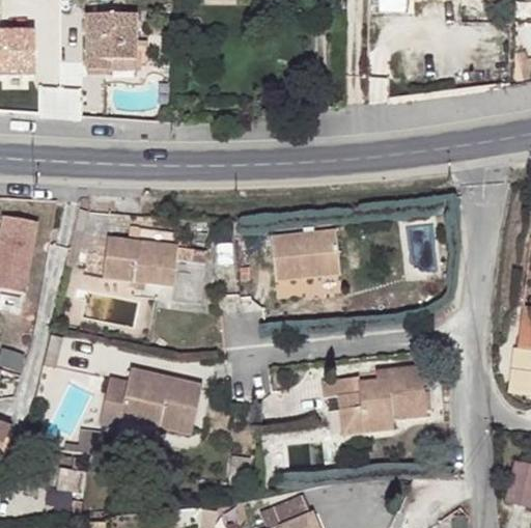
[(0,0),(2,18),(24,16),(22,0),(0,0)]
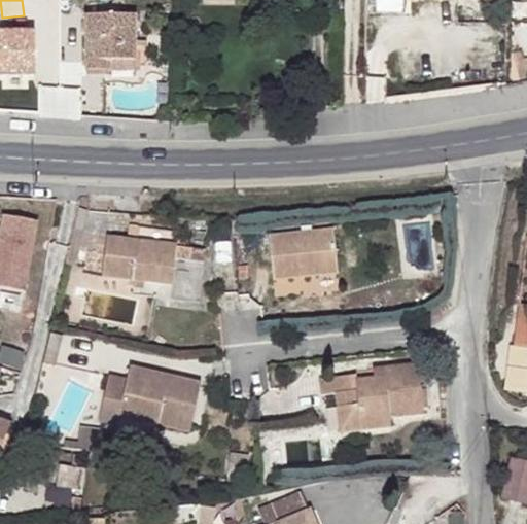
[(135,13),(85,14),(85,69),(98,69),(98,58),(135,58),(135,45),(145,45),(145,40),(135,40),(135,13)]
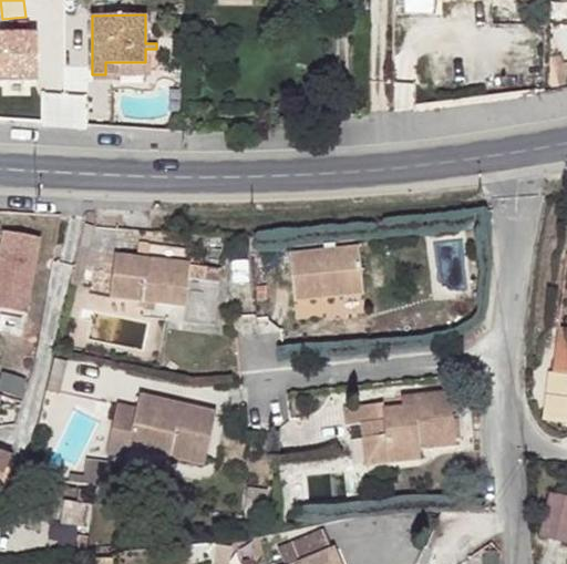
[(0,31),(0,79),(38,79),(38,31),(0,31)]
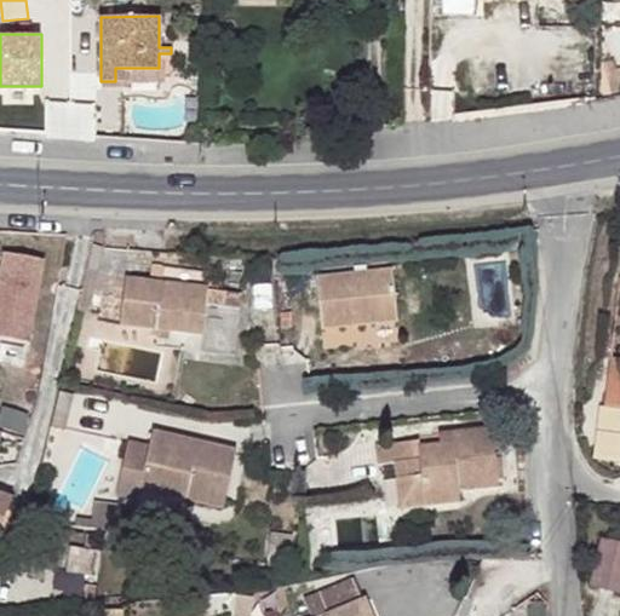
[(159,82),(159,68),(115,68),(115,81),(159,82)]
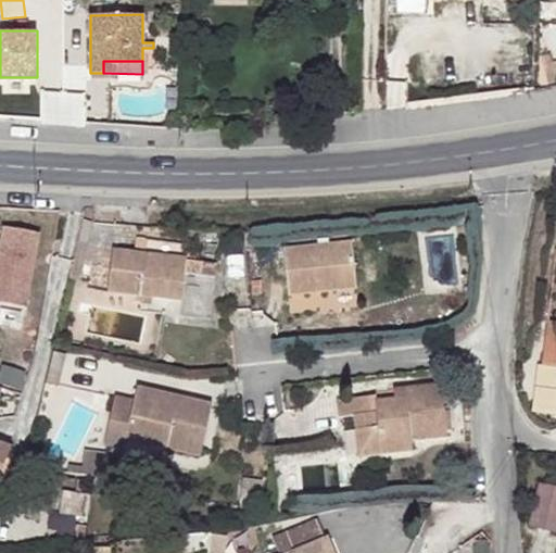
[(87,122),(87,89),(46,89),(46,122),(87,122)]
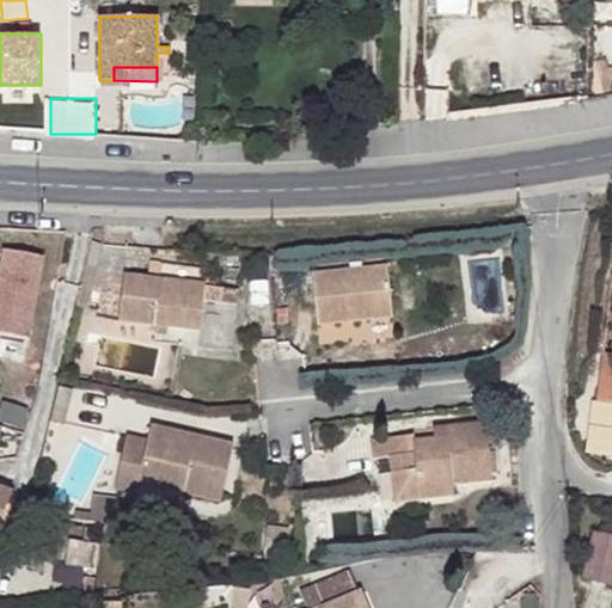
[(0,247),(0,332),(36,335),(41,250),(0,247)]
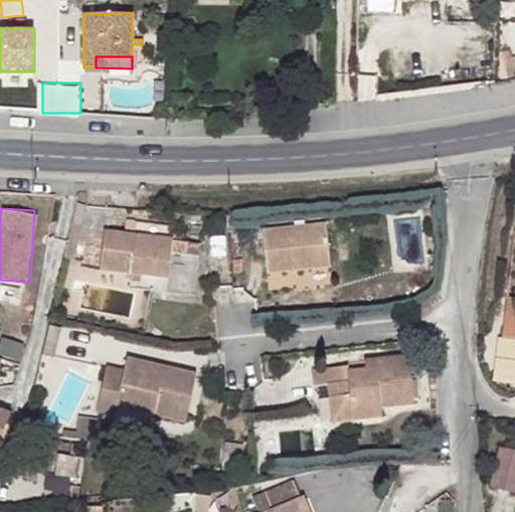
[(264,228),(269,271),(330,265),(325,221),(264,228)]
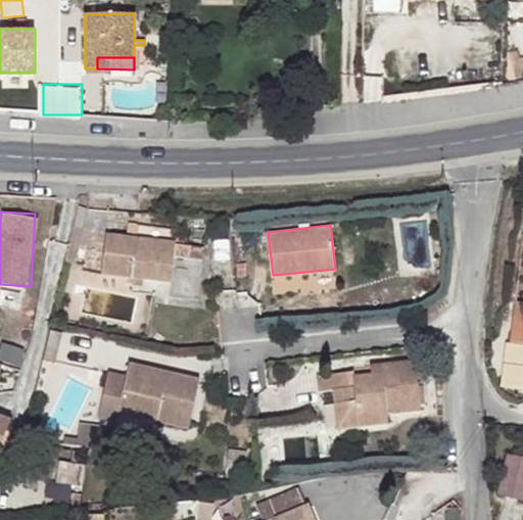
[(102,270),(134,274),(146,275),(171,279),(175,241),(107,232),(102,270)]
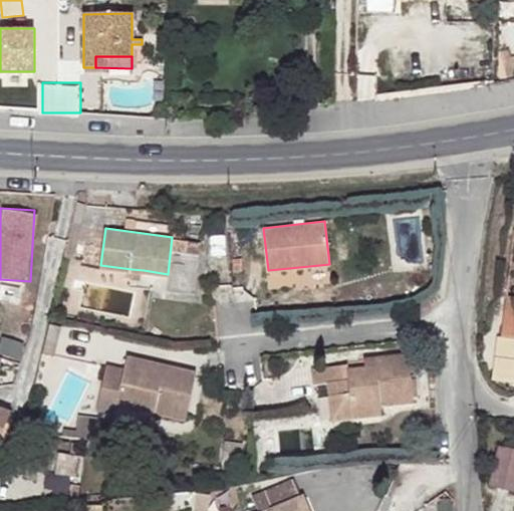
[(143,278),(144,270),(132,269),(132,276),(143,278)]
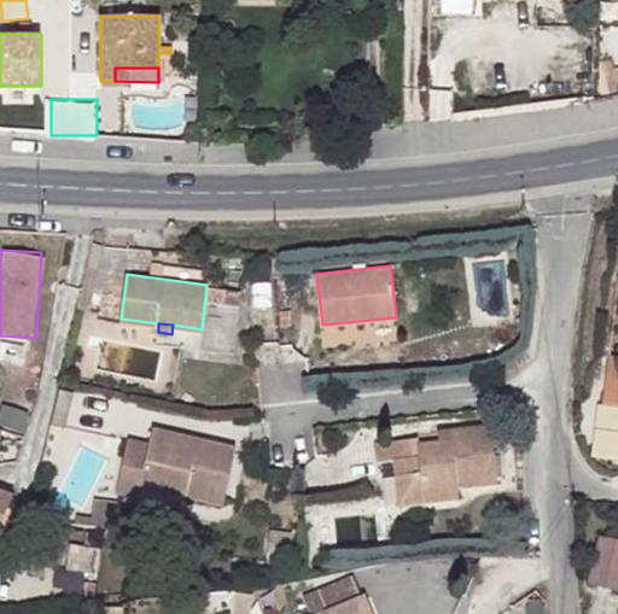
[(617,356),(606,355),(600,401),(617,403),(617,356)]
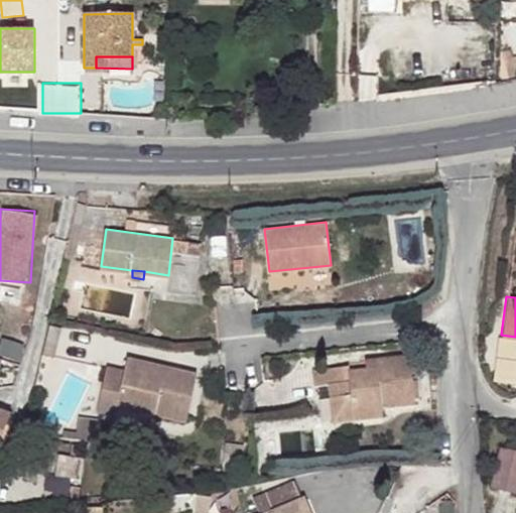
[(0,355),(19,359),(23,336),(0,331),(0,355)]
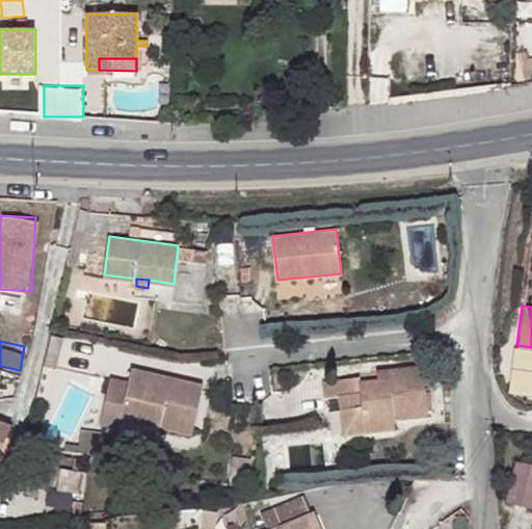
[(358,380),(323,385),(324,401),(339,400),(341,411),(363,408),(366,433),(395,428),(395,419),(427,416),(421,366),(389,370),(390,380),(376,382),(360,385),(358,380)]
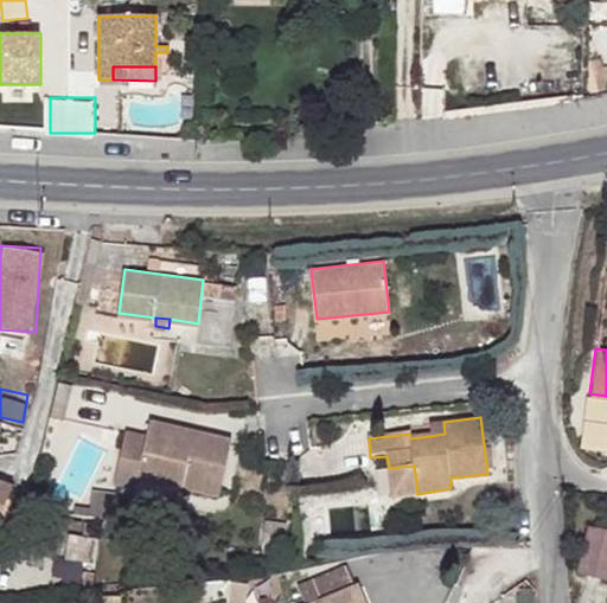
[(148,418),(145,434),(135,475),(217,495),(231,440),(148,418)]
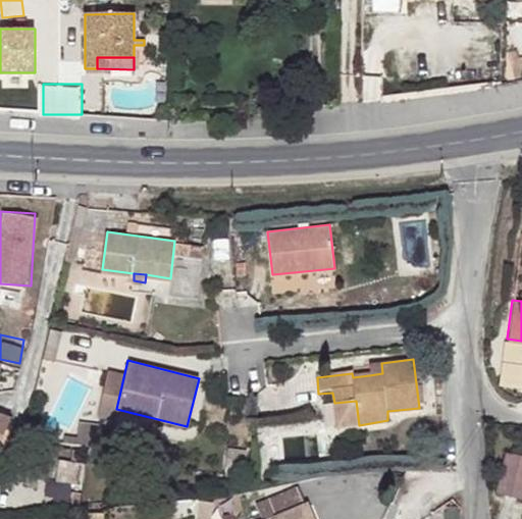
[(367,365),(369,375),(382,373),(381,363),(367,365)]
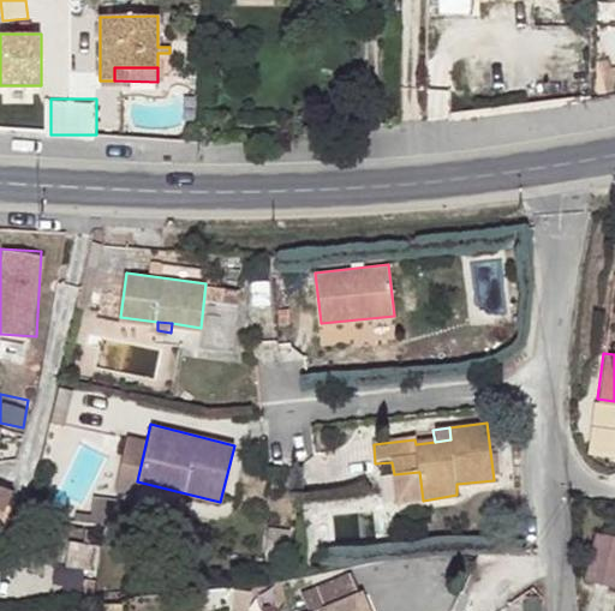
[(133,492),(137,481),(147,439),(126,435),(113,487),(133,492)]
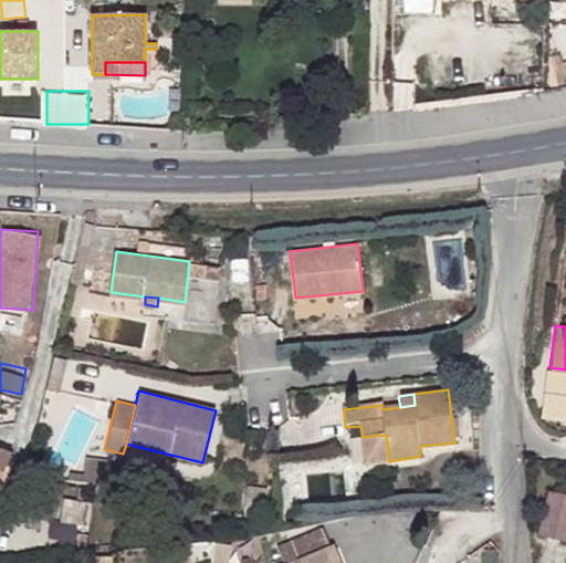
[(386,435),(363,437),(366,462),(389,461),(386,435)]
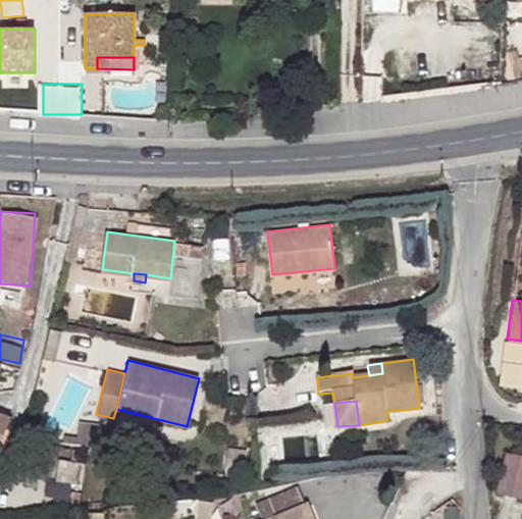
[(0,416),(0,448),(3,439),(8,426),(11,421),(0,416)]
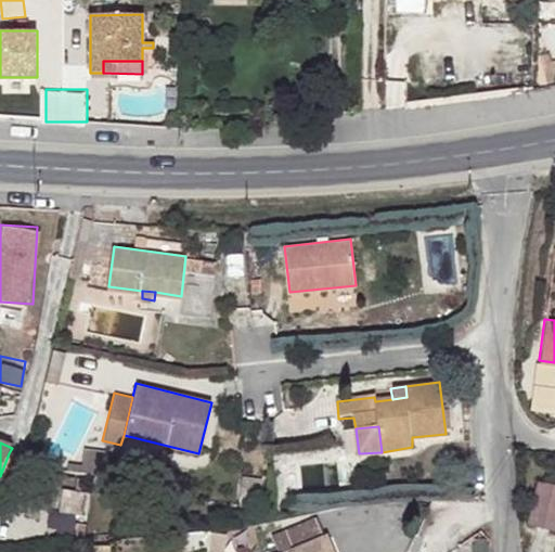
[(15,456),(9,453),(3,467),(10,470),(15,456)]
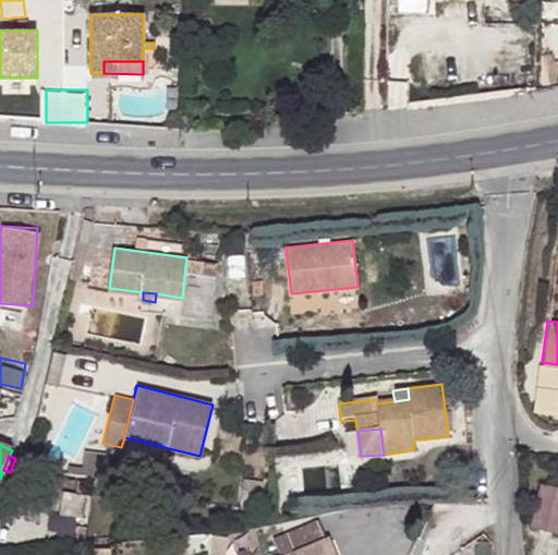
[(557,528),(557,487),(543,484),(533,522),(557,528)]
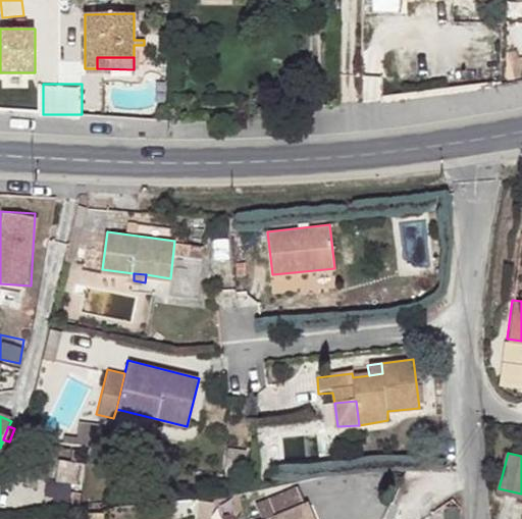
[(80,483),(83,461),(56,459),(54,480),(80,483)]
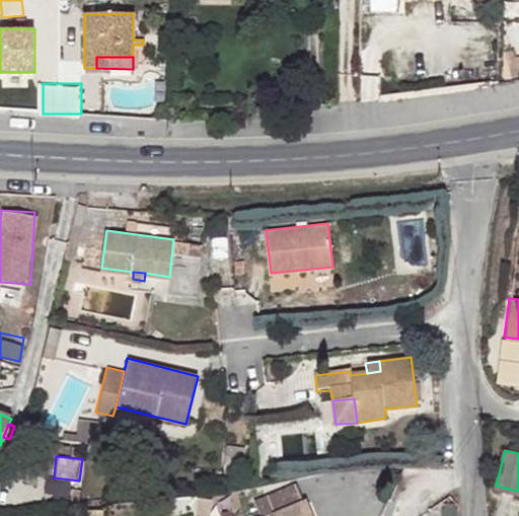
[(314,515),(305,494),(273,508),(275,512),(265,515),(314,515)]
